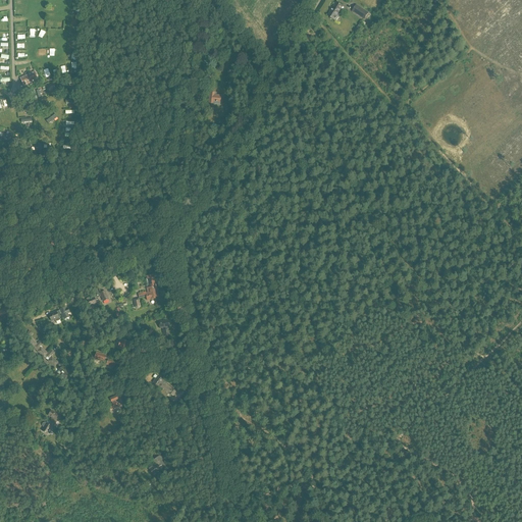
[(335,20),(338,16),(336,15),(343,6),(336,2),(328,15),(335,20)]
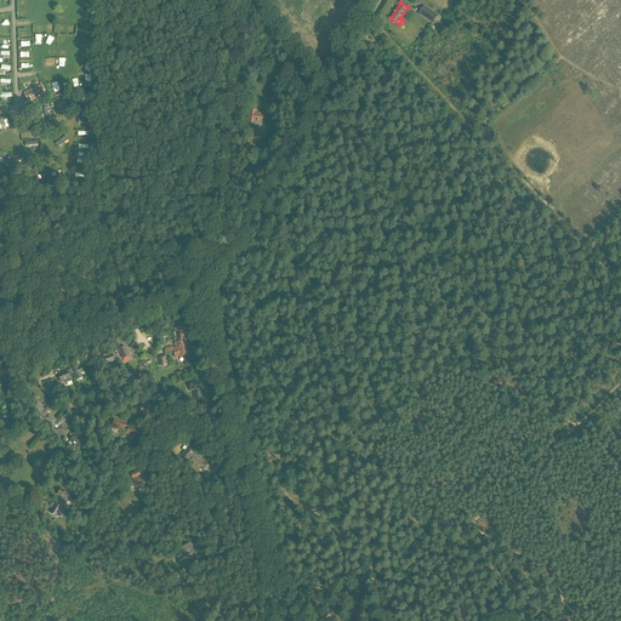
[(423,6),(419,13),(420,15),(425,18),(433,23),(434,22),(438,17),(439,16),(431,11),(426,7),(423,6)]
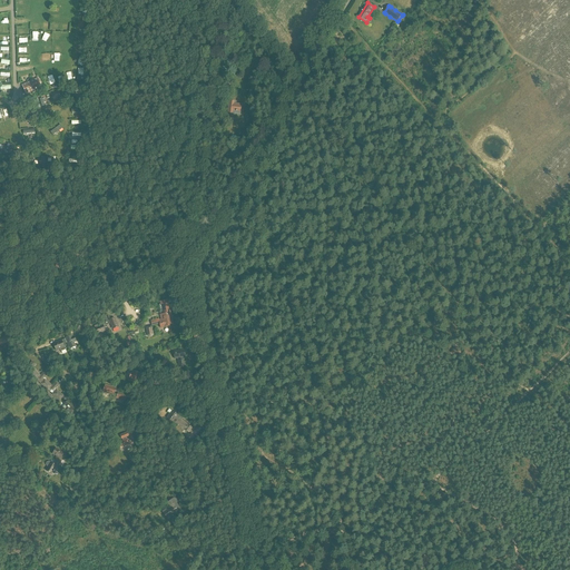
[(26,95),(42,87),(38,78),(21,86),(26,95)]
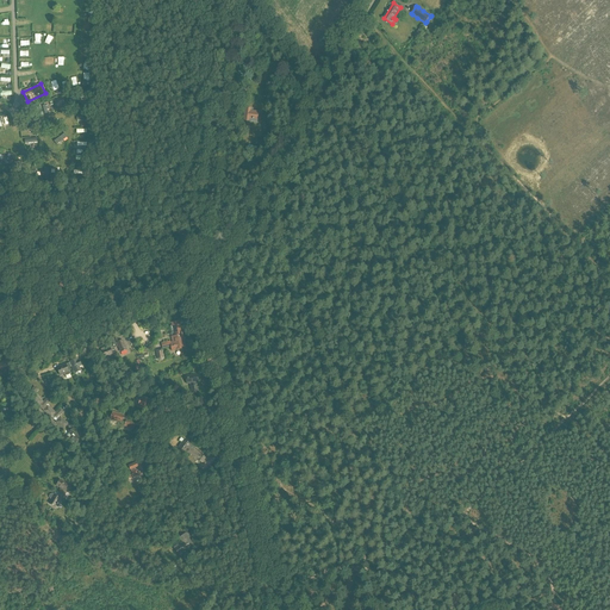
[(257,119),(259,112),(250,111),(250,109),(244,109),(243,120),(249,120),(249,118),(253,119),(254,120),(254,119),(257,119)]
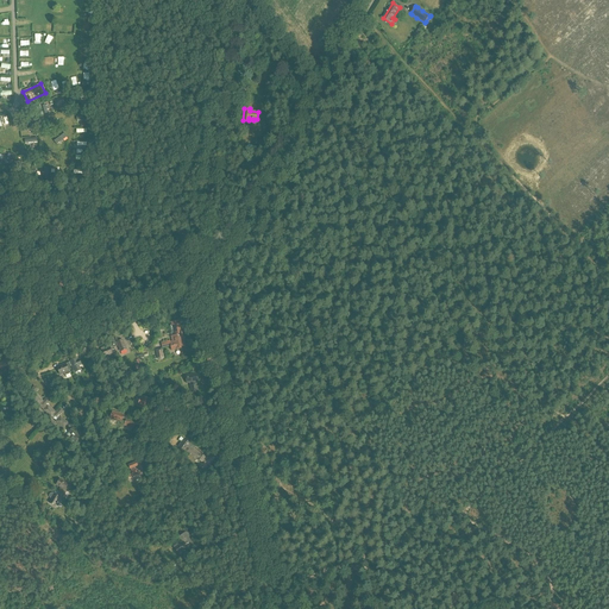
[(184,347),(179,320),(171,322),(173,325),(170,326),(173,337),(171,337),(173,343),(170,343),(170,340),(162,343),(163,347),(170,345),(171,351),(184,347)]
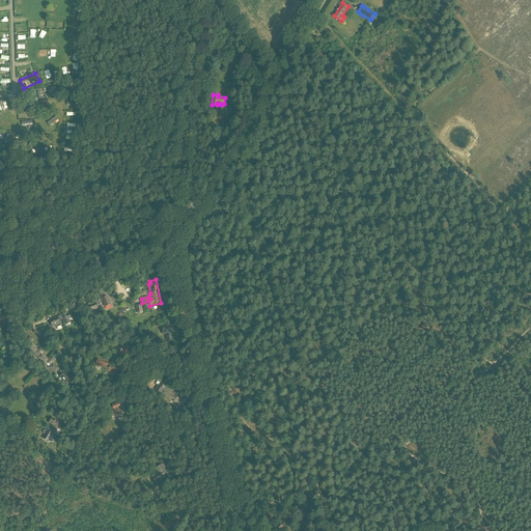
[(99,300),(100,303),(103,302),(105,307),(110,305),(107,296),(101,299),(101,297),(98,298),(98,300),(99,300)]
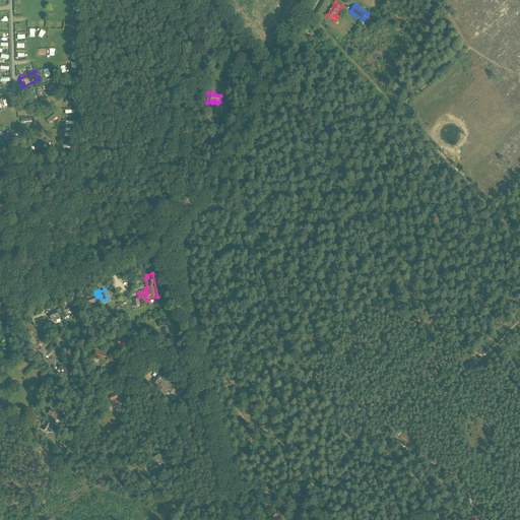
[(98,299),(98,297),(96,294),(95,294),(85,298),(87,305),(96,302),(95,300),(98,299)]
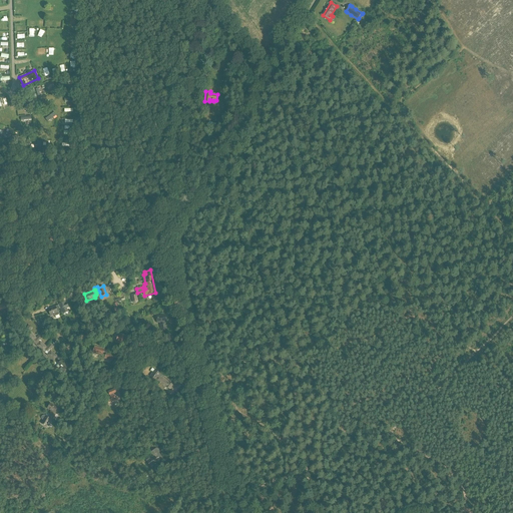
[(59,306),(60,309),(61,308),(63,314),(68,312),(66,308),(68,308),(66,303),(64,304),(64,303),(59,305),(60,306),(59,306)]
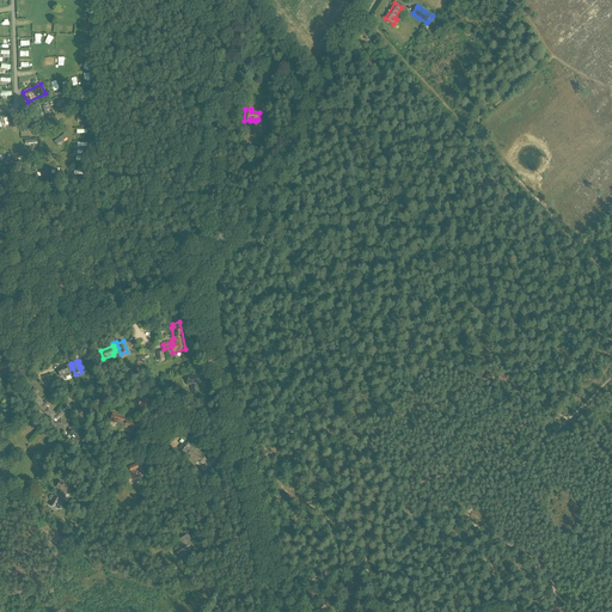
[(67,369),(72,368),(71,365),(66,367),(66,366),(57,369),(60,377),(65,375),(66,378),(71,375),(69,372),(68,373),(67,369)]
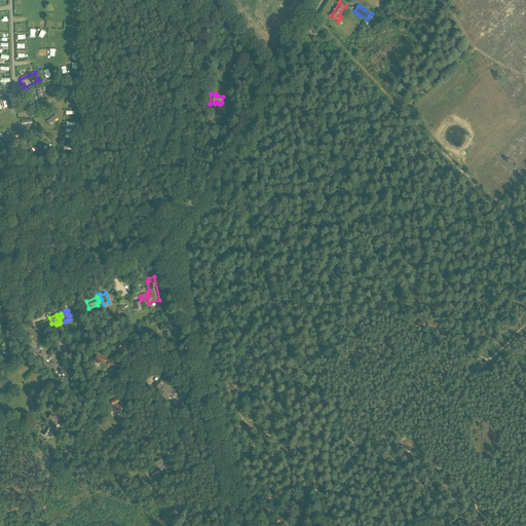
[(170,332),(168,329),(171,329),(170,324),(160,326),(161,331),(164,331),(164,333),(170,332)]
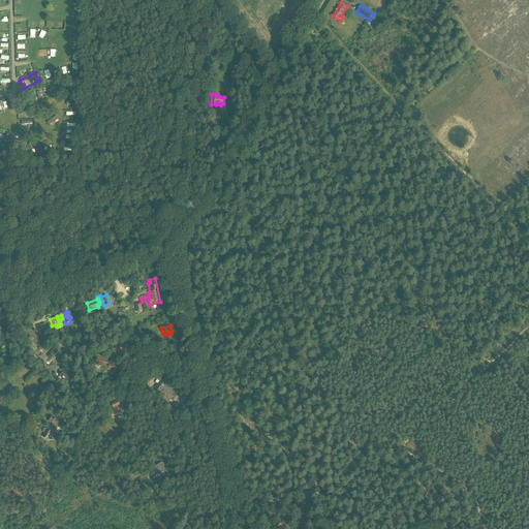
[(33,352),(37,348),(30,343),(27,347),(33,352)]
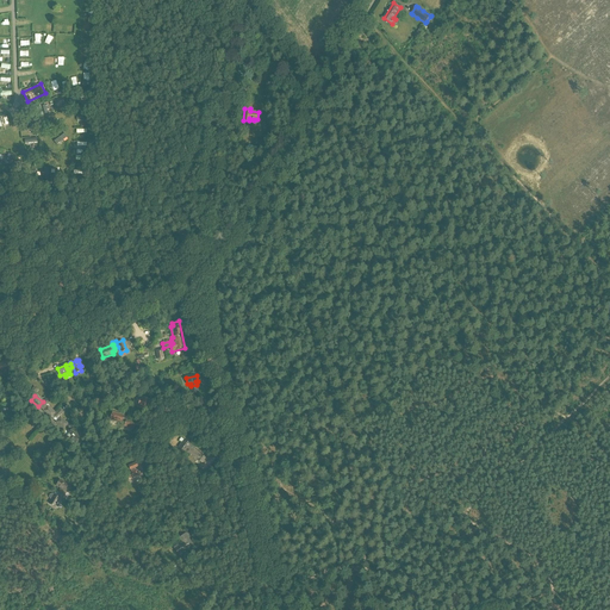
[(48,406),(47,405),(51,400),(48,397),(41,405),(45,409),(44,411),(51,417),(55,412),(48,406)]
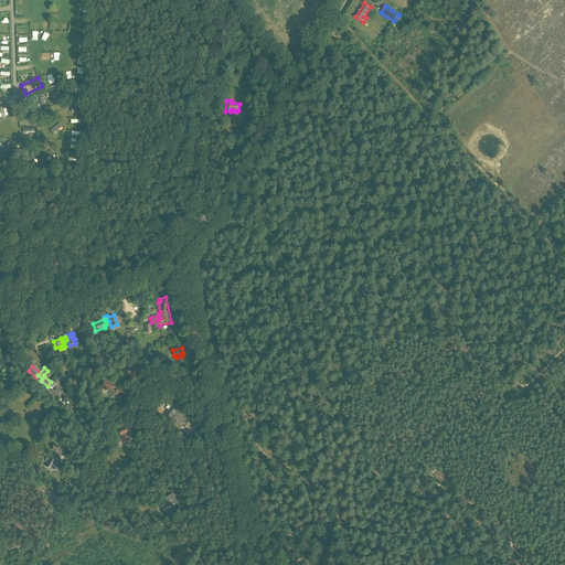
[(139,371),(131,369),(131,371),(129,370),(128,375),(129,375),(129,377),(137,380),(139,371)]
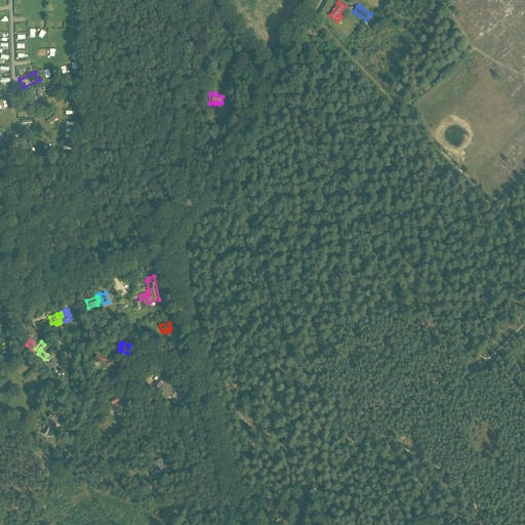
[(48,361),(54,355),(51,352),(45,359),(48,361)]
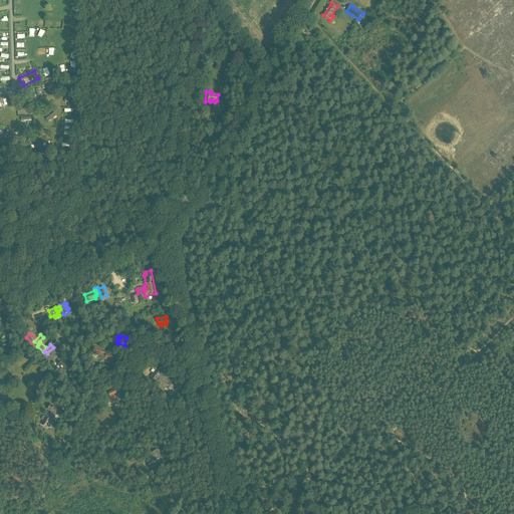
[(103,352),(104,349),(94,347),(92,354),(102,356),(103,352)]
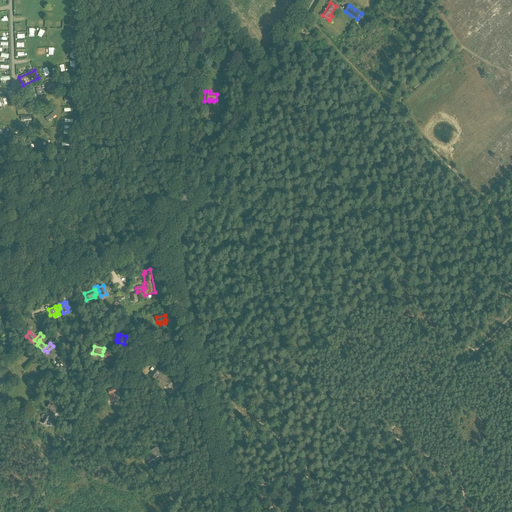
[(53,359),(57,356),(51,350),(47,354),(53,359)]
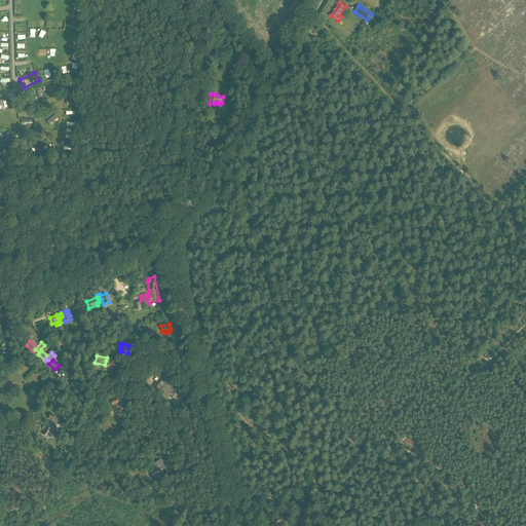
[(109,362),(106,361),(105,365),(105,367),(115,370),(117,364),(109,362)]
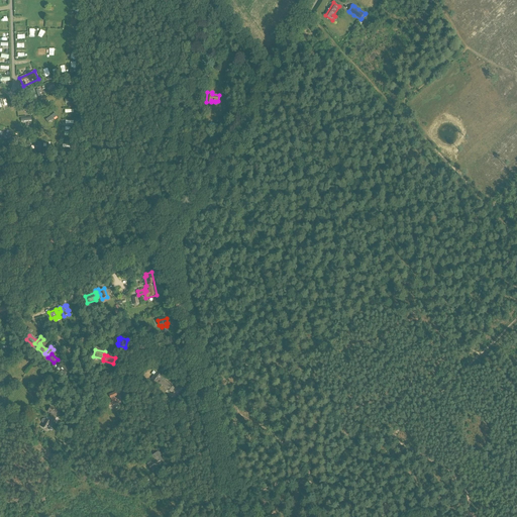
[(60,364),(58,366),(59,367),(65,373),(68,369),(62,363),(62,364),(61,363),(60,364)]
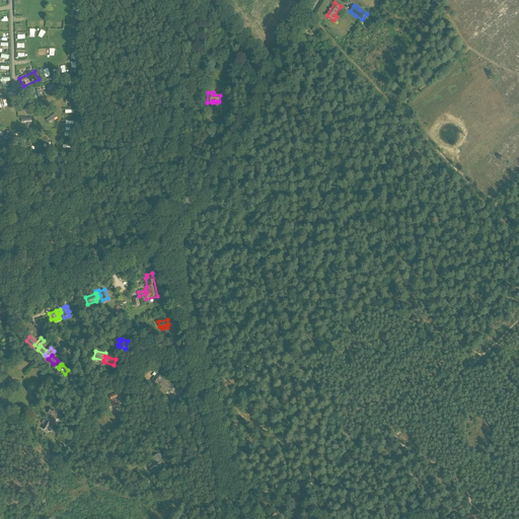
[(168,376),(167,376),(164,380),(157,375),(155,377),(153,381),(157,384),(158,383),(162,386),(165,383),(166,381),(168,376)]
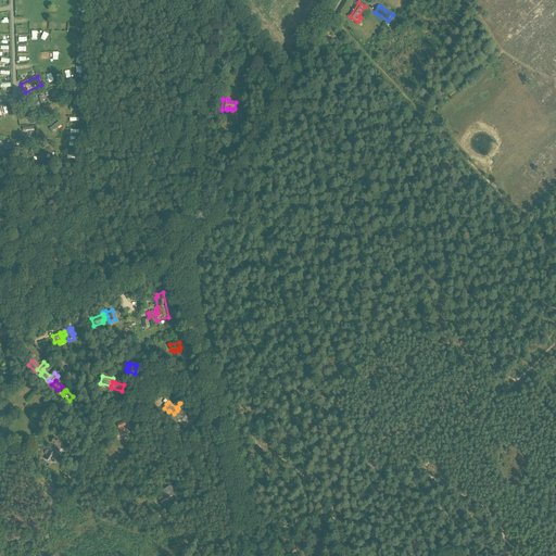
[(184,415),(177,411),(174,414),(180,419),(184,421),(187,417),(184,414),(184,415)]
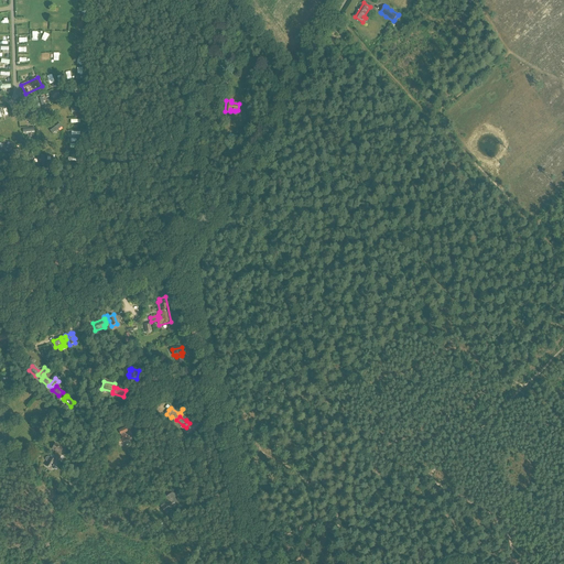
[(128,440),(126,434),(125,433),(131,430),(129,426),(119,431),(120,435),(121,435),(121,436),(117,438),(119,443),(123,441),(125,441),(128,440)]
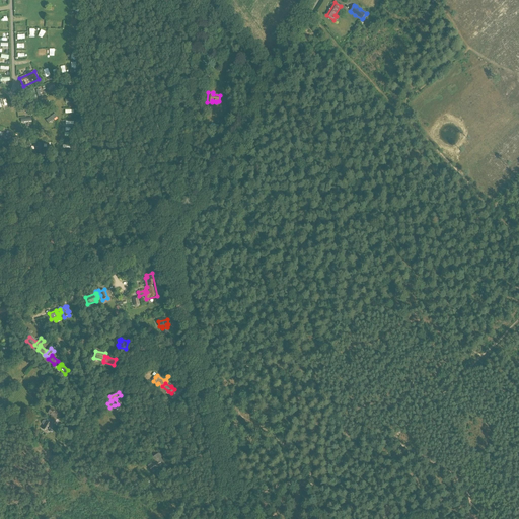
[(51,408),(48,414),(51,416),(50,419),(55,422),(58,423),(59,421),(57,419),(55,418),(56,418),(59,413),(51,408)]
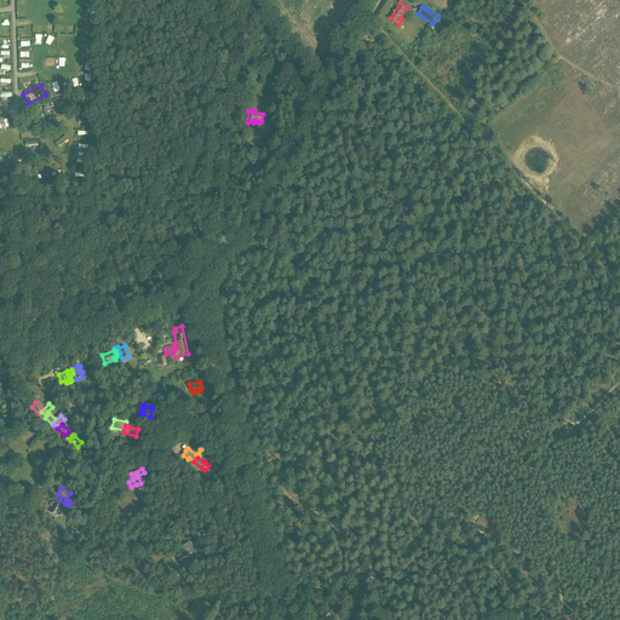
[(52,507),(50,512),(56,516),(59,510),(62,511),(65,504),(59,500),(57,504),(55,503),(53,501),(51,503),(50,505),(51,507),(52,507)]
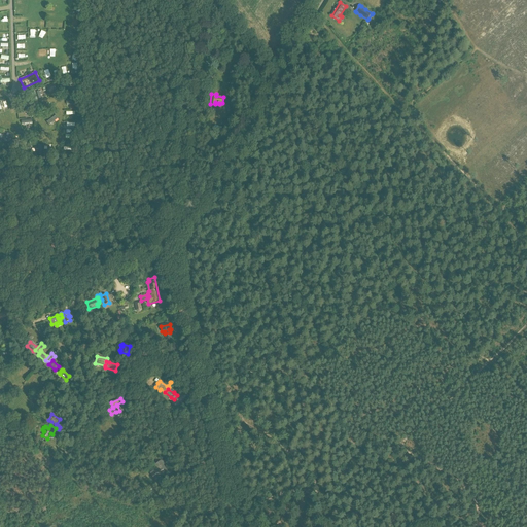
[(159,469),(162,473),(167,470),(162,464),(163,463),(161,461),(155,464),(157,467),(159,469)]
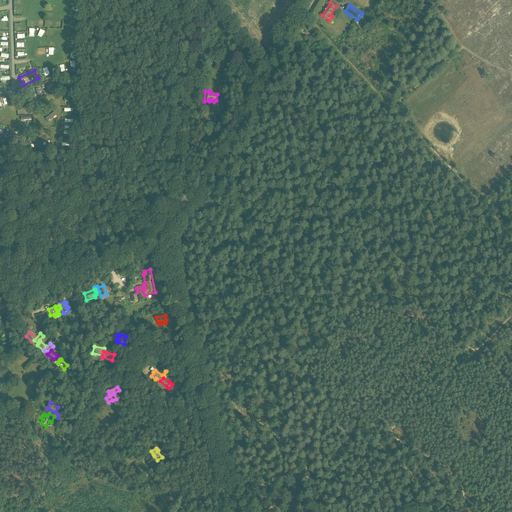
[(153,463),(157,460),(154,456),(149,459),(149,458),(146,460),(150,465),(154,463),(153,463)]
